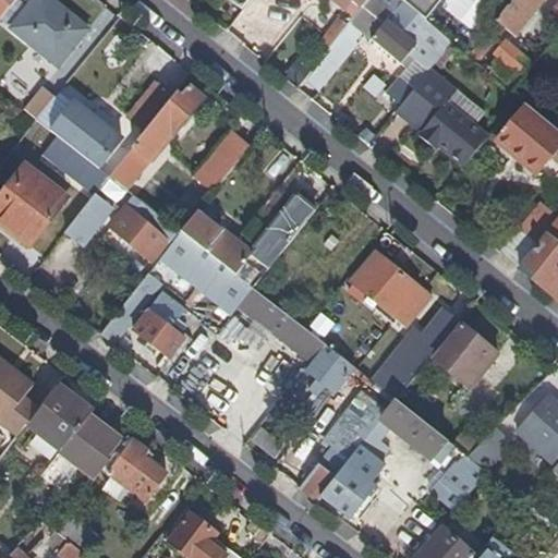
[(0,0),(0,17),(2,20),(17,0),(0,0)]
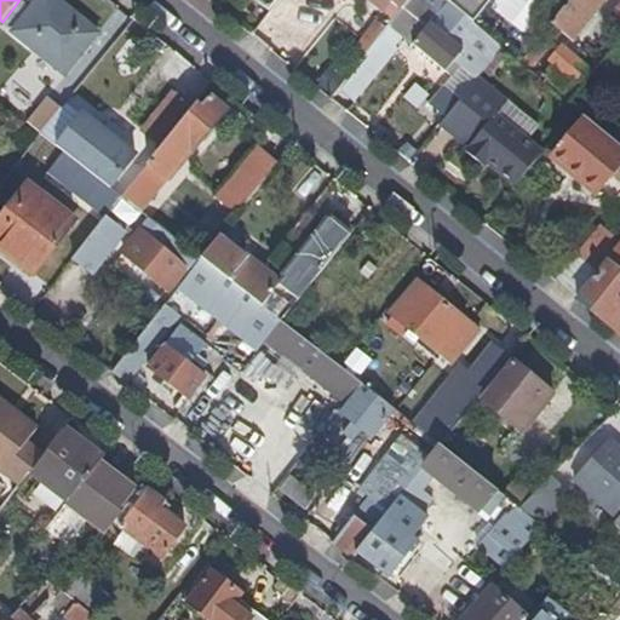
[(40,0),(16,32),(67,73),(99,33),(59,0),(40,0)]
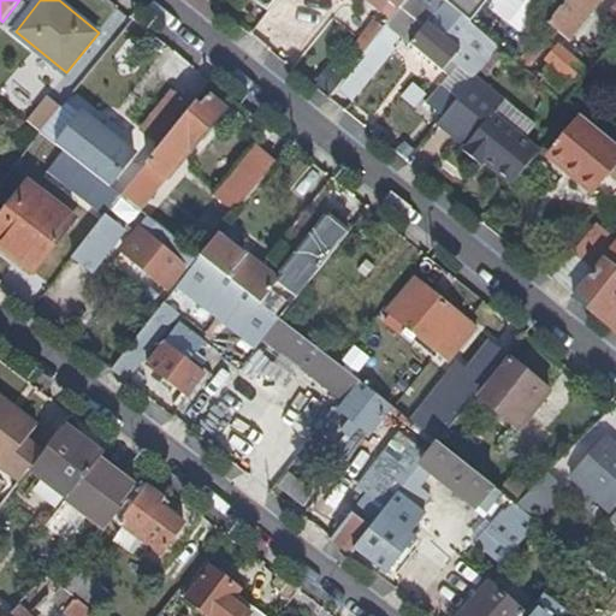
[(256,0),(270,10),(277,0),(256,0)]
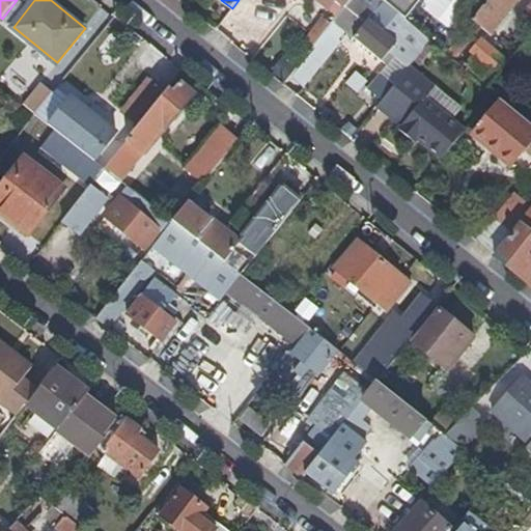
[(386,3),(381,0),(353,0),(346,8),(335,22),(401,77),(411,66),(430,40),(412,25),(406,20),(386,3)]
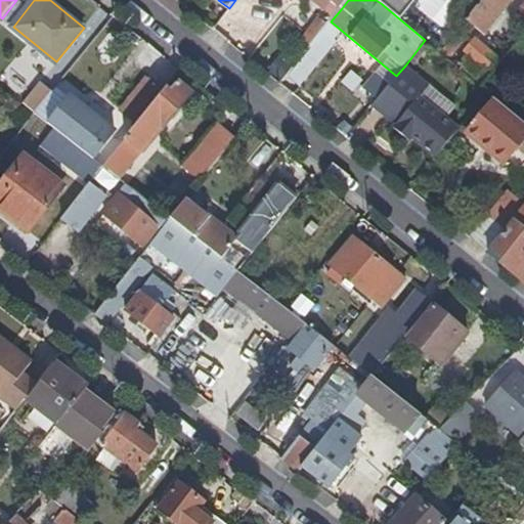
[(382,0),(381,3),(400,19),(413,3),(416,0),(382,0)]
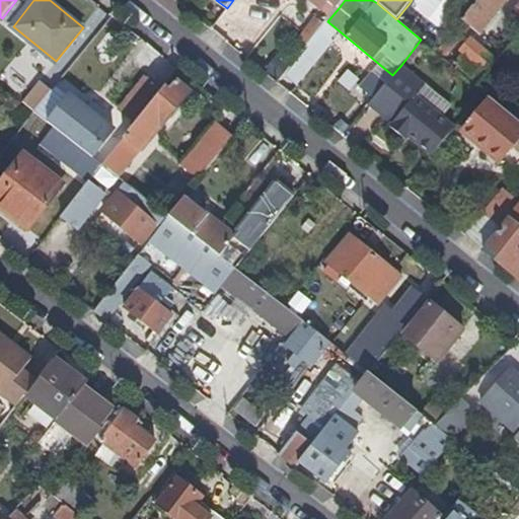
[(434,0),(423,14),(410,3),(396,19),(402,24),(421,40),(435,52),(437,50),(476,0),(434,0)]
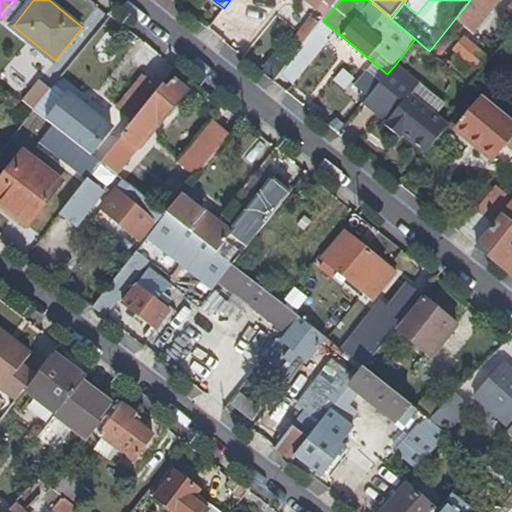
[(470,0),(431,49),(440,55),(463,26),(472,34),(499,0),(470,0)]
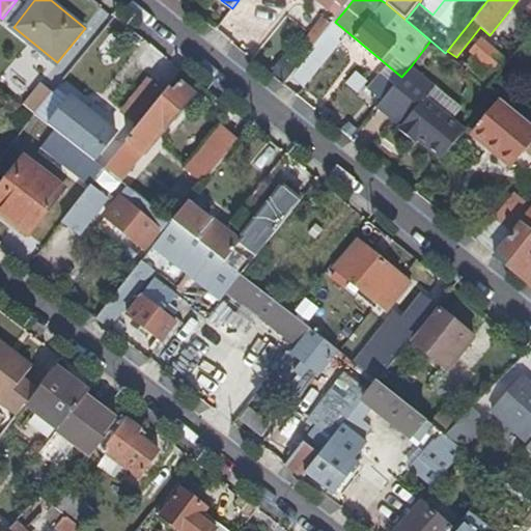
[(306,90),(343,32),(319,17),(303,40),(312,47),(290,80),(306,90)]
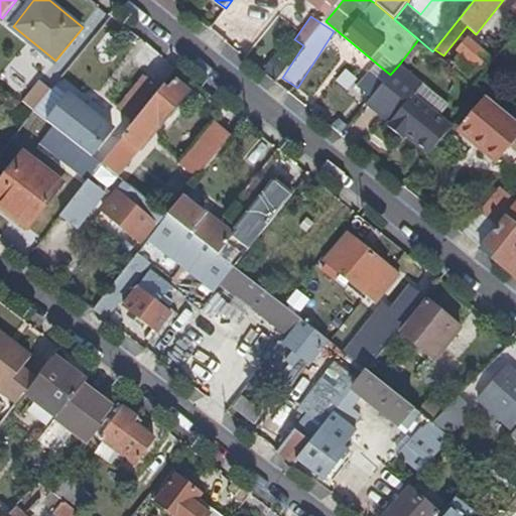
[(477,66),(484,72),(494,58),(469,38),(459,50),(461,52),(453,61),(469,75),(477,66)]
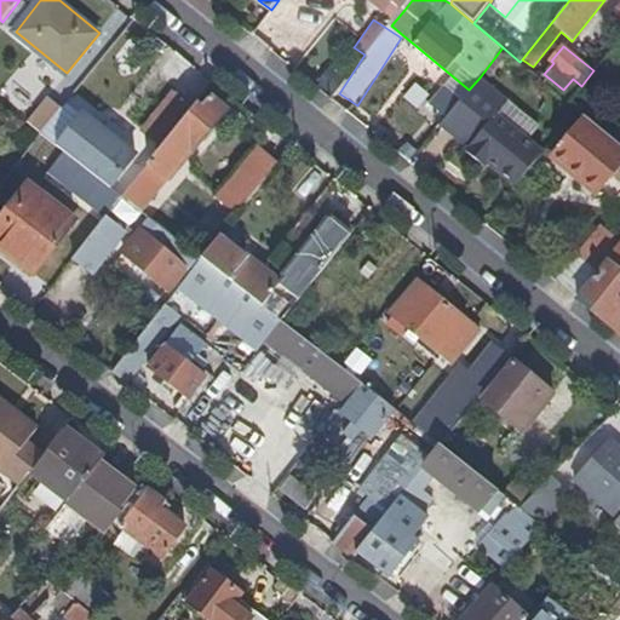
[(509,101),(480,78),(469,90),(442,125),(470,147),(466,150),(486,166),(489,162),(516,185),(544,150),(498,114),(509,101)]
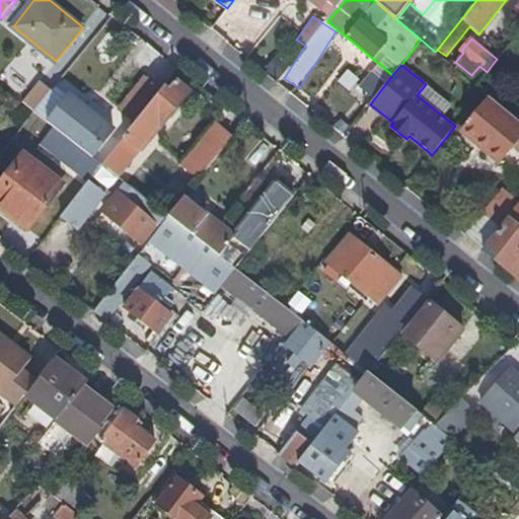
[(121,109),(136,122),(146,109),(164,88),(149,75),(121,109)]
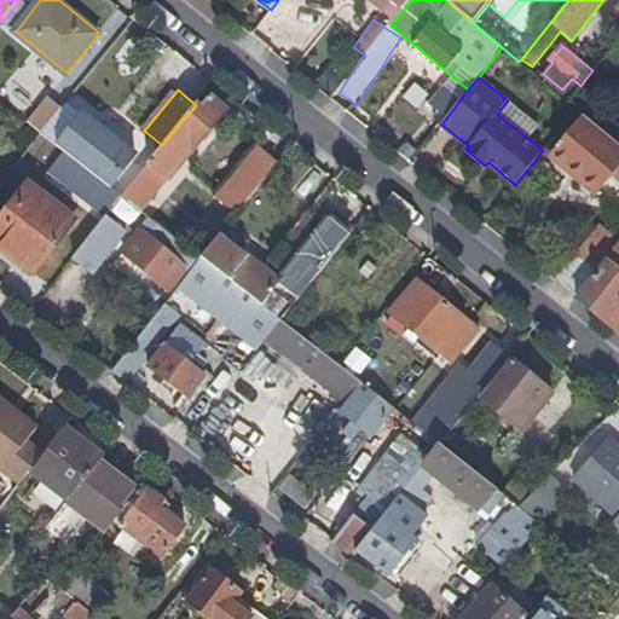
[(48,96),(28,122),(42,133),(63,106),(48,96)]
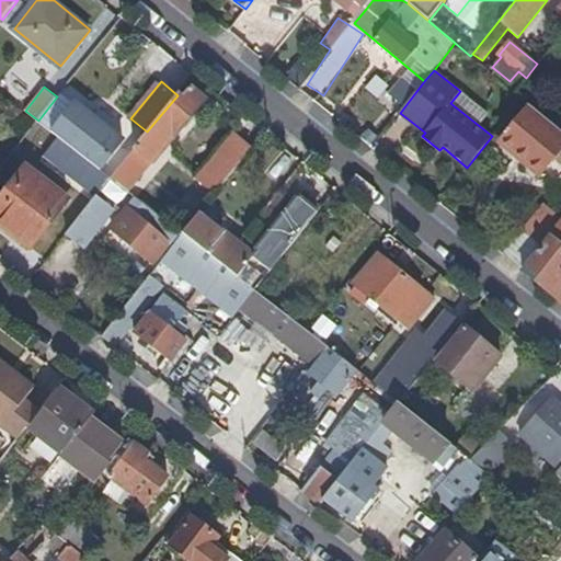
[(181,99),(178,95),(158,118),(147,132),(110,176),(128,191),(152,163),(153,164),(171,141),(206,100),(191,87),(181,99)]
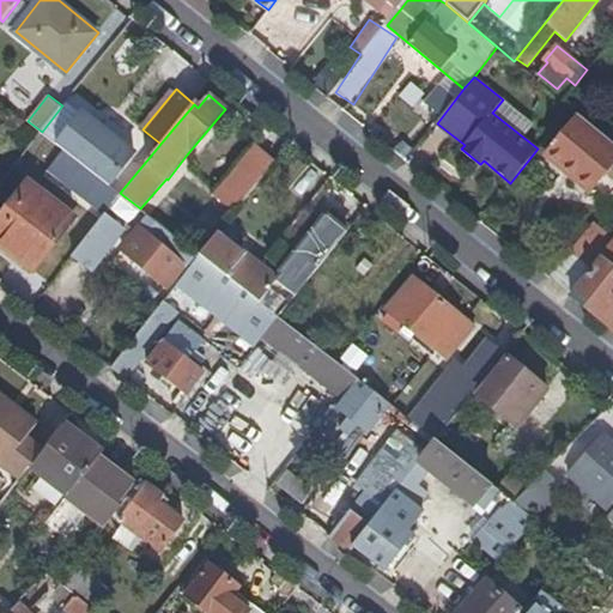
[(82,113),(58,144),(64,149),(84,164),(109,184),(133,152),(111,135),(103,129),(82,113)]
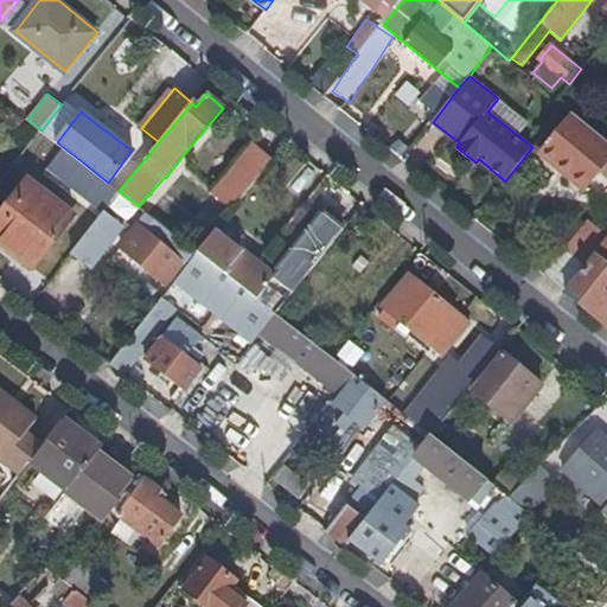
[(567,120),(541,152),(586,189),(606,160),(606,144),(595,133),(589,140),(580,133),(581,131),(567,120)]
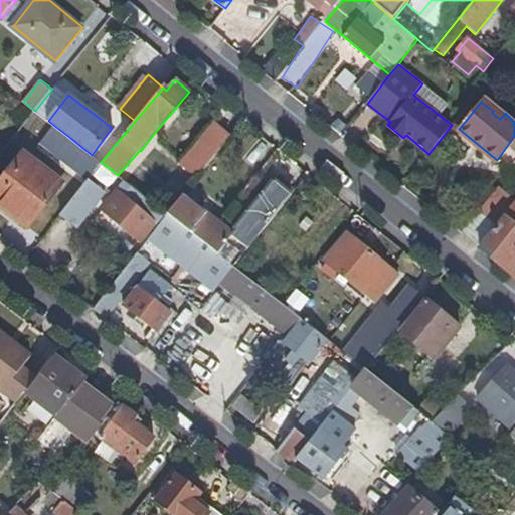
[(91,104),(87,109),(94,114),(98,109),(91,104)]
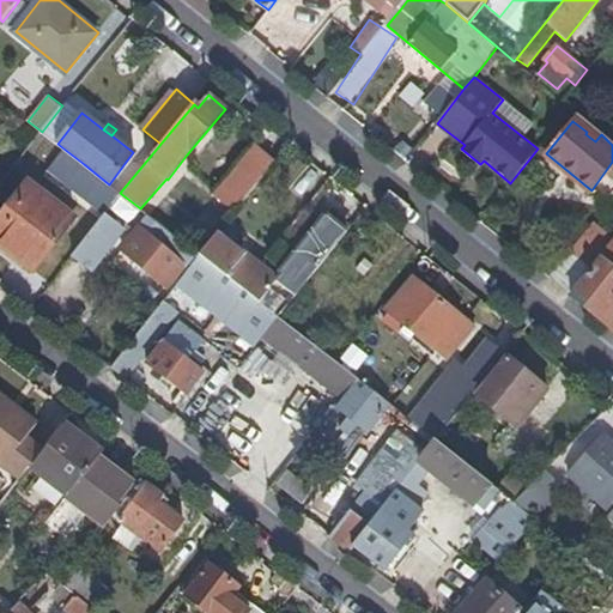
[(47,170),(67,186),(84,164),(64,149),(47,170)]
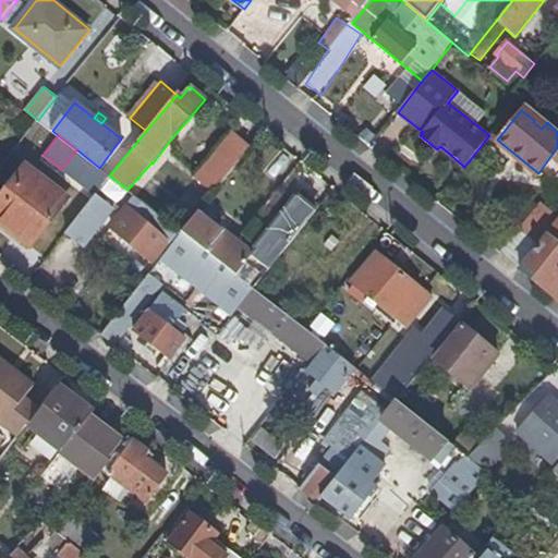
[(197,178),(215,192),(249,149),(232,135),(197,178)]
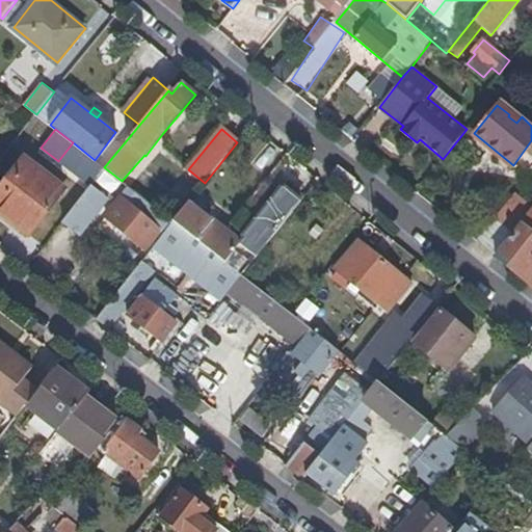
[(508,170),(513,165),(474,133),(469,138),(508,170)]
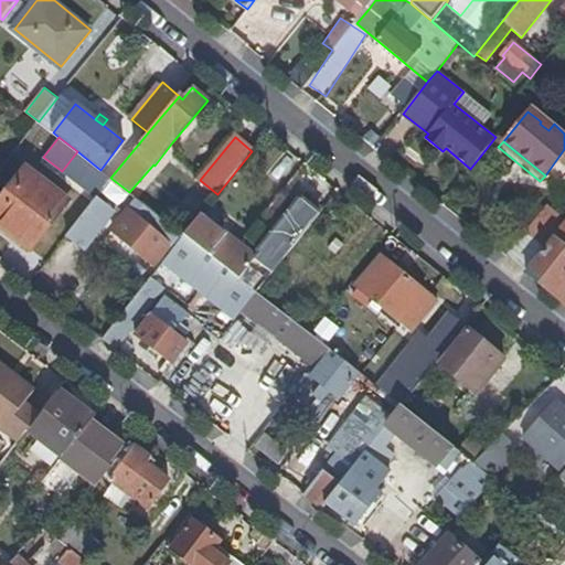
[(77,151),(62,171),(83,187),(80,191),(93,202),(110,178),(100,170),(77,151)]
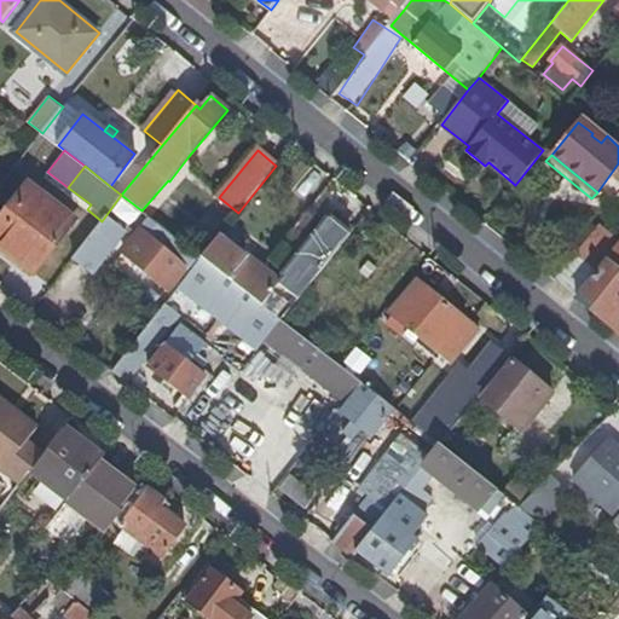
[(28,184),(0,219),(0,238),(10,249),(7,253),(34,273),(75,221),(28,184)]
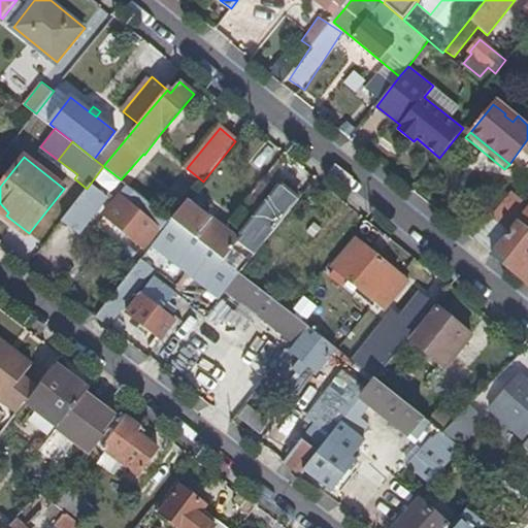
[(95,209),(125,233),(130,237),(142,246),(157,228),(154,226),(156,223),(164,229),(171,220),(121,179),(103,166),(87,189),(86,190),(88,191),(84,196),(83,194),(73,206),(63,220),(78,231),(95,209)]
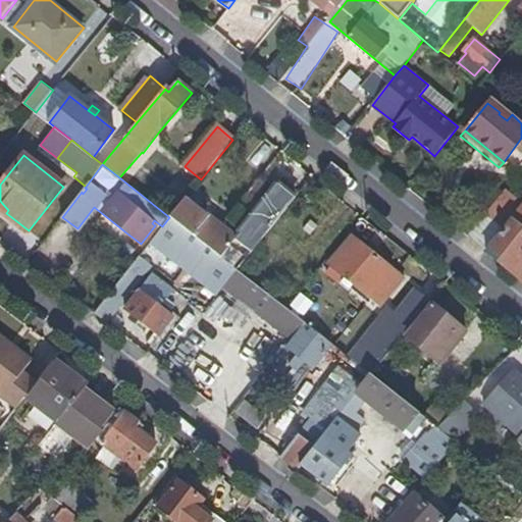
[(228,235),(184,200),(169,217),(236,269),(237,269),(297,197),(275,179),(228,235)]
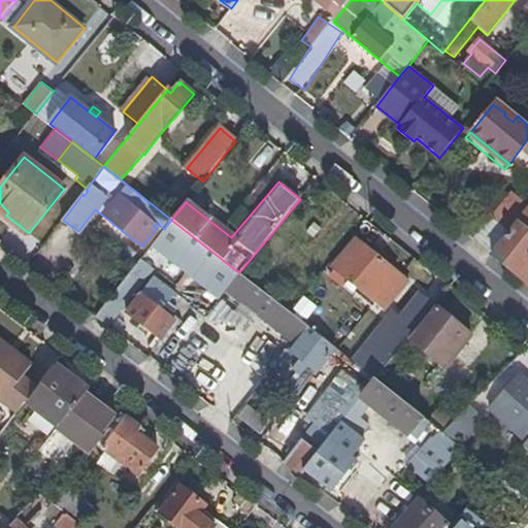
[(492,221),(506,232),(518,220),(527,205),(513,194),(492,221)]
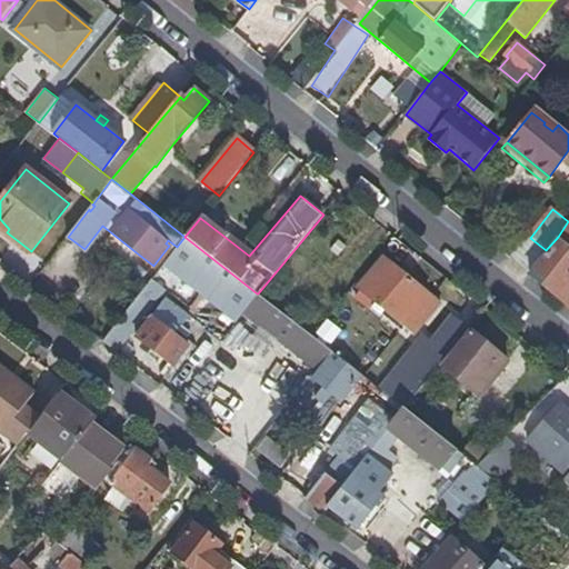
[(0,227),(7,232),(9,229),(0,219),(0,227)]
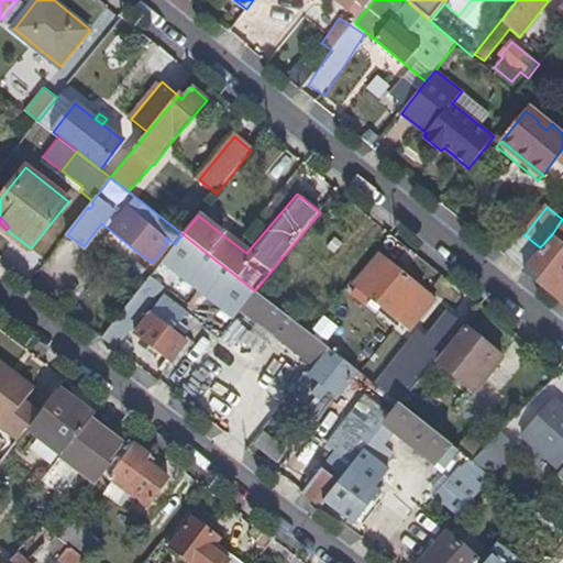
[(562,243),(562,219),(552,234),(562,243)]
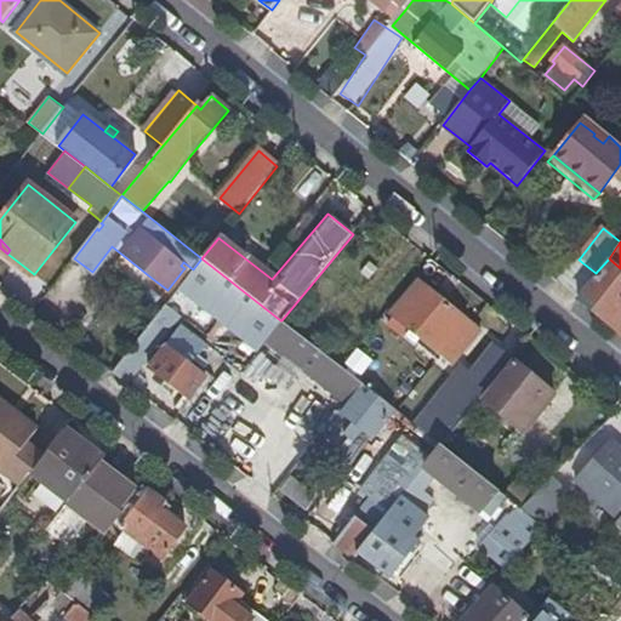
[(556,279),(577,296),(596,273),(579,260),(574,256),(556,279)]
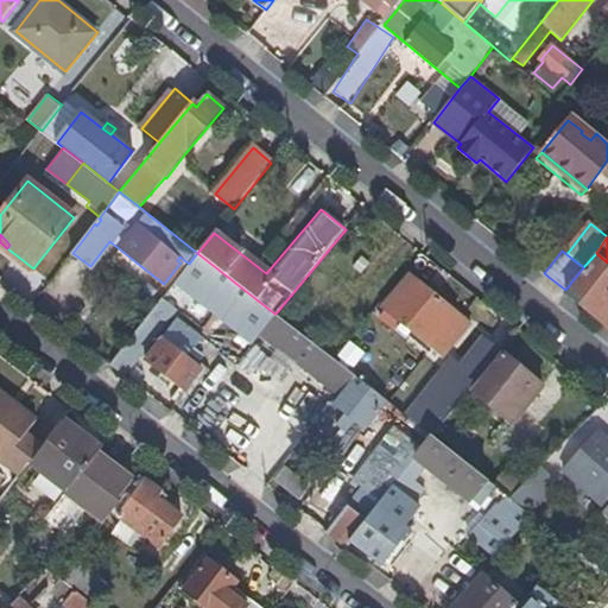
[(179,276),(257,336),(263,329),(273,314),(274,314),(197,253),(189,264),(179,276)]
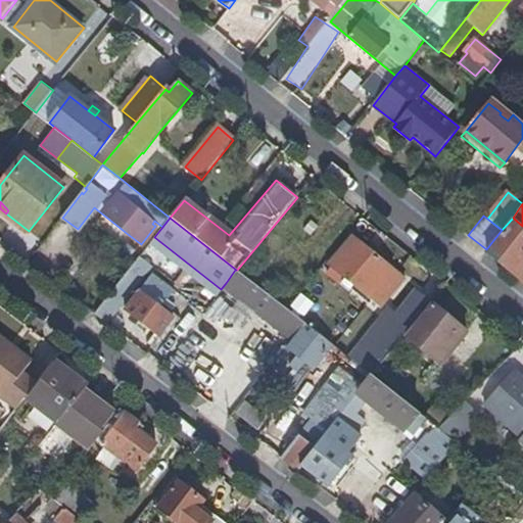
[(522,226),(513,218),(502,230),(486,249),(522,279),(522,226)]
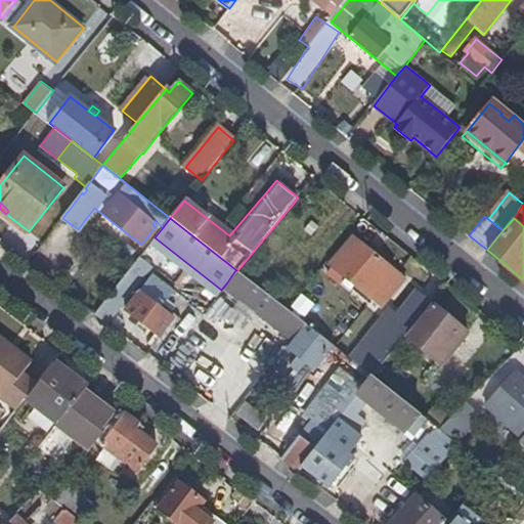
[(332,264),(383,306),(404,279),(353,237),(332,264)]
